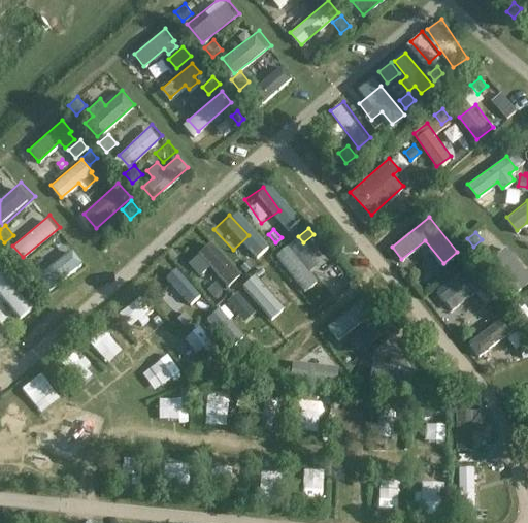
[(46,288),(88,261),(77,246),(37,271),(46,288)]
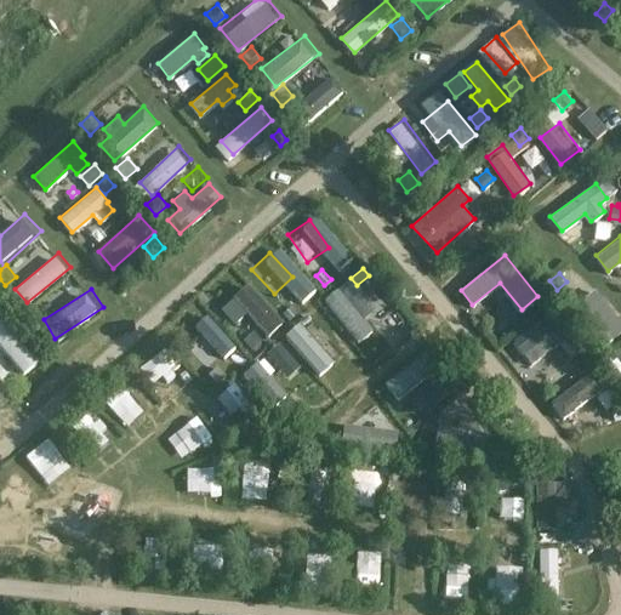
[(596,289),(570,307),(600,348),(613,339),(598,318),(611,309),(596,289)]
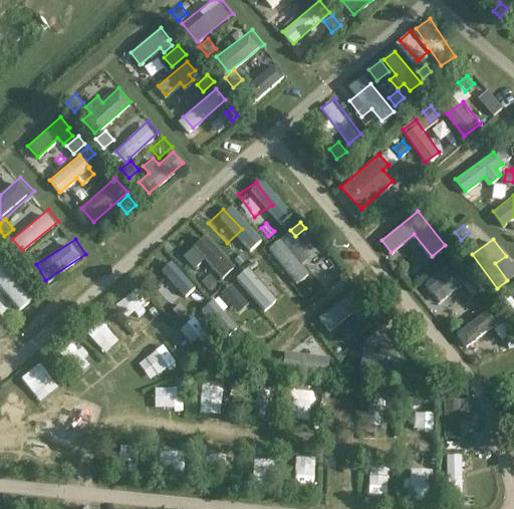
[(242,251),(235,257),(240,262),(246,256),(242,251)]
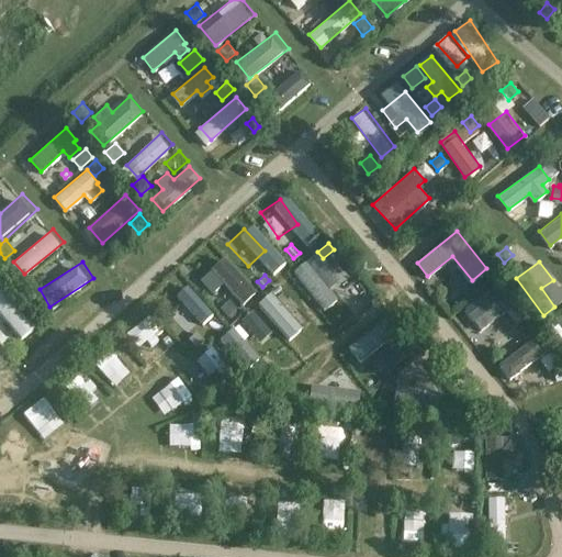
[(32,276),(23,283),(30,292),(35,288),(36,280),(32,276)]
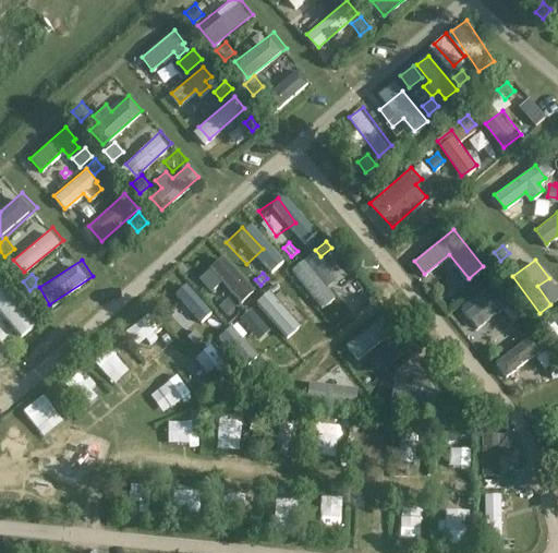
[(0,275),(0,296),(10,288),(0,275)]
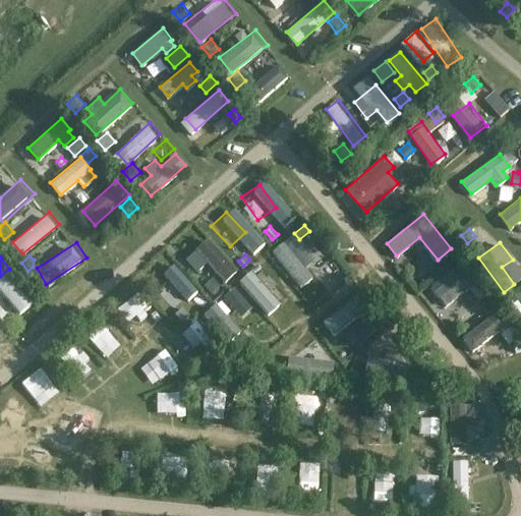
[(460,263),(430,285),(439,295),(468,273),(460,263)]
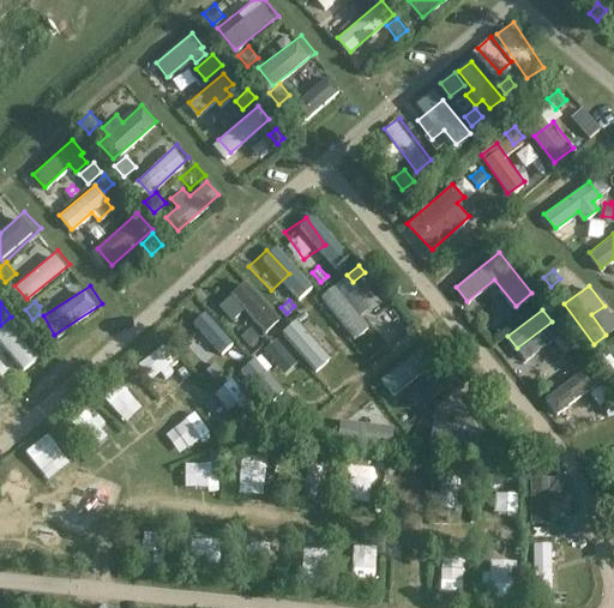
[(251,325),(240,335),(248,343),(258,333),(251,325)]
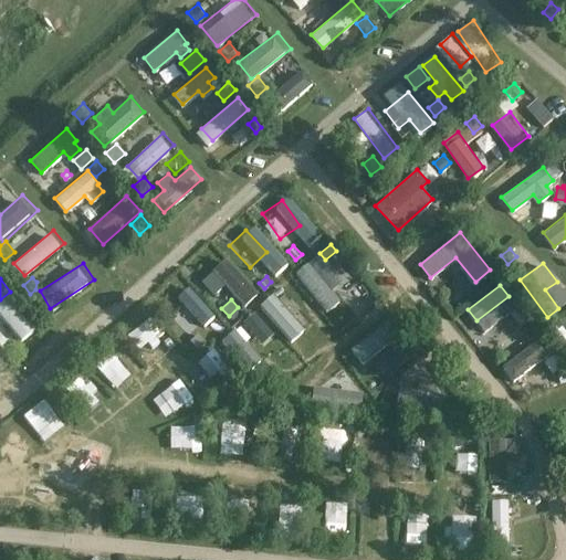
[(0,340),(31,319),(20,303),(0,315),(0,340)]
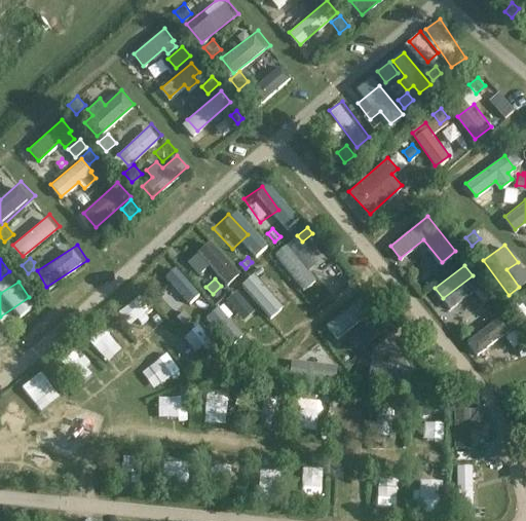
[(332,286),(317,297),(330,312),(344,301),(332,286)]
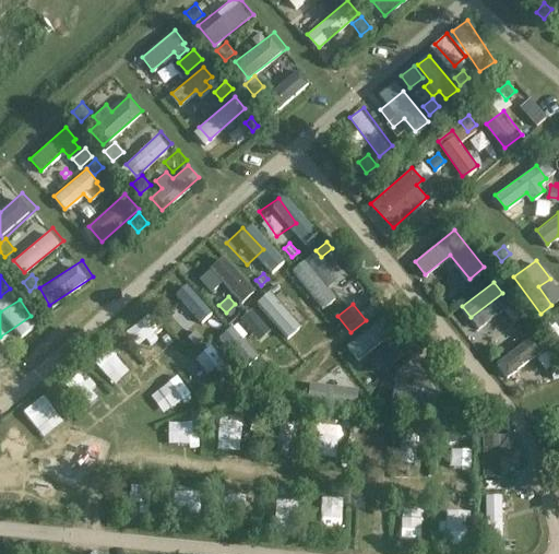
[(251,307),(240,317),(248,326),(259,317),(251,307)]
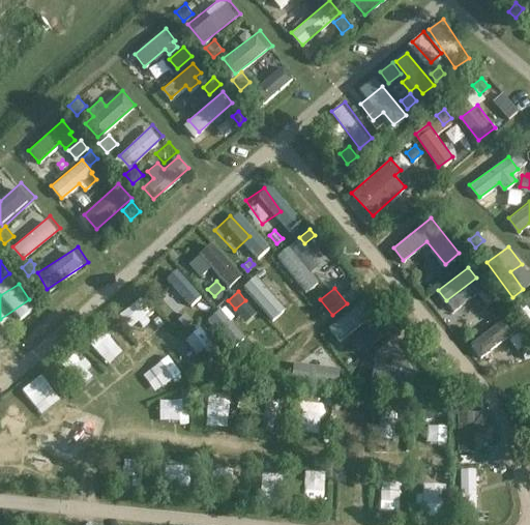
[(140,296),(125,311),(139,324),(153,310),(140,296)]
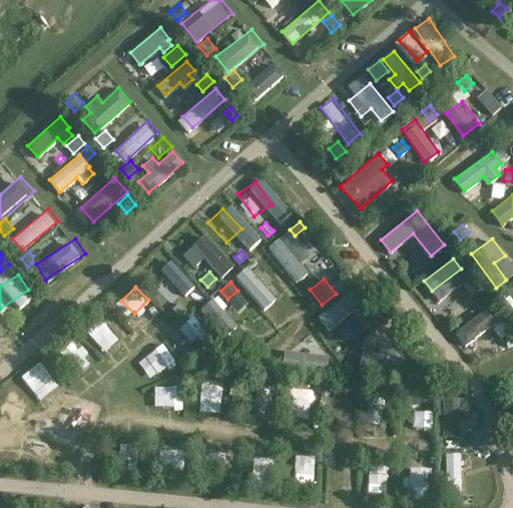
[(482,291),(472,299),(479,307),(489,299),(482,291)]
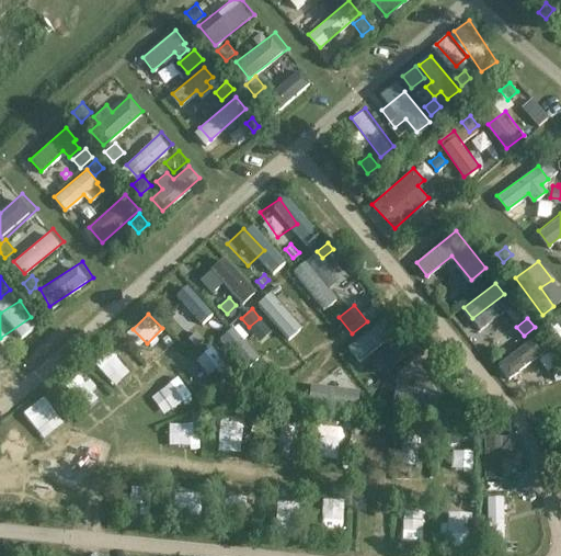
[(196,329),(187,337),(196,345),(204,338),(196,329)]
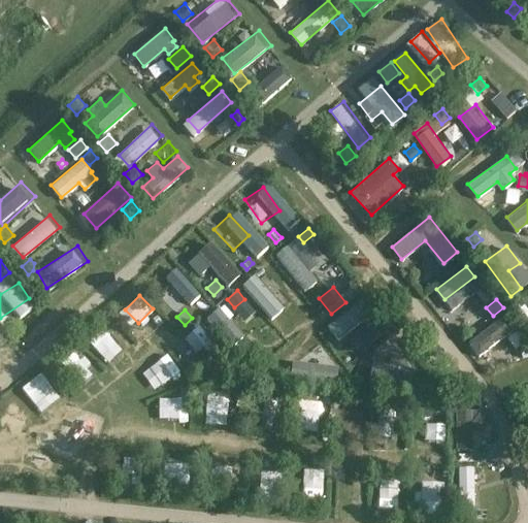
[(509,333),(519,346),(527,337),(527,332),(509,309),(469,340),(481,356),(509,333)]
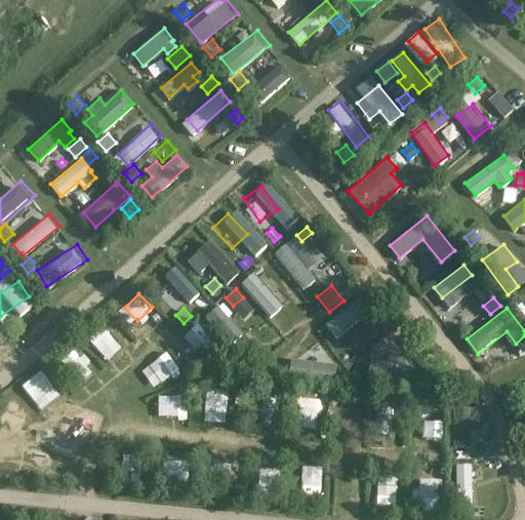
[(105,353),(117,340),(106,328),(93,342),(105,353)]
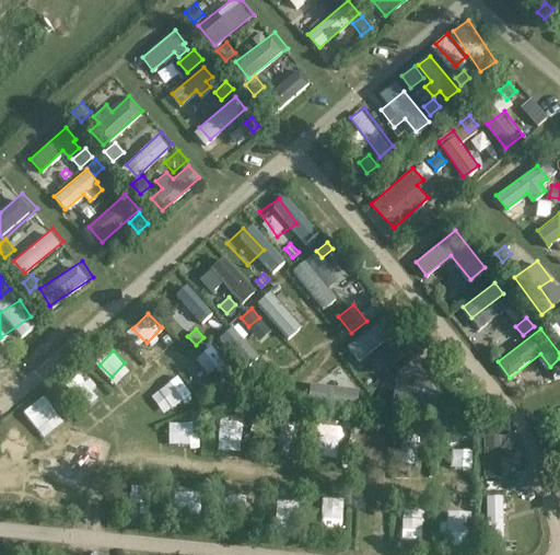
[(165,381),(172,403),(193,396),(186,374),(165,381)]
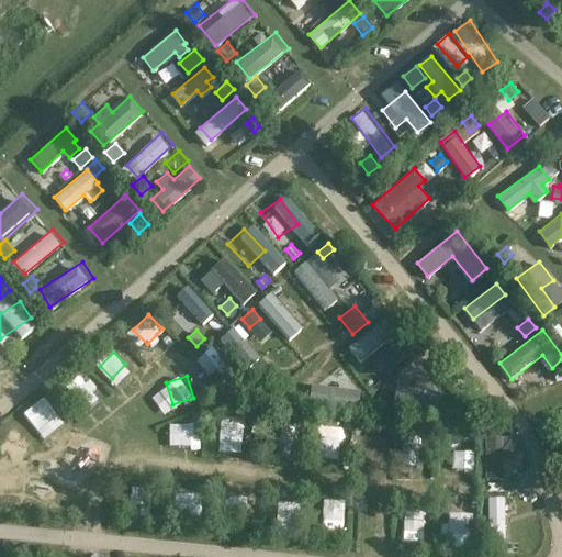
[(380,407),(413,408),(414,393),(380,391),(380,407)]
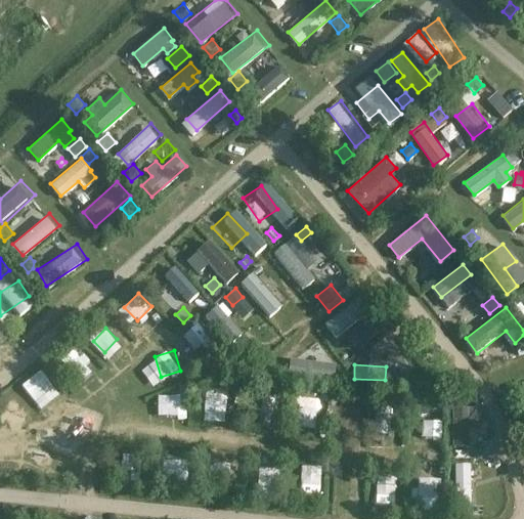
[(49,365),(35,378),(48,393),(62,381),(49,365)]
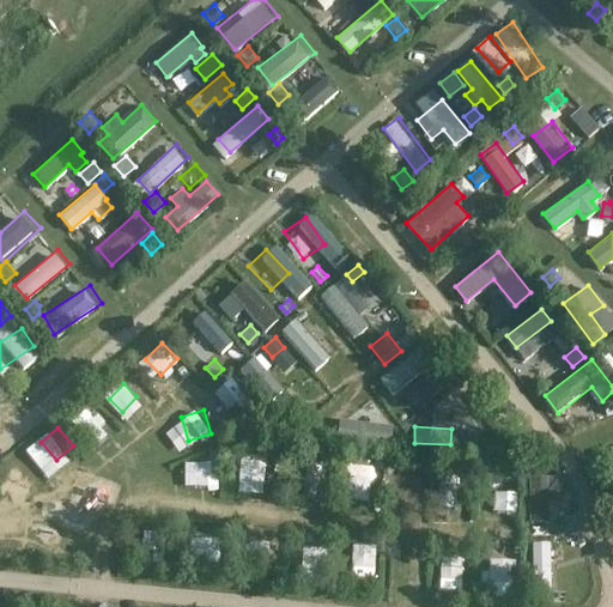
[(612,447),(602,451),(612,478),(612,447)]
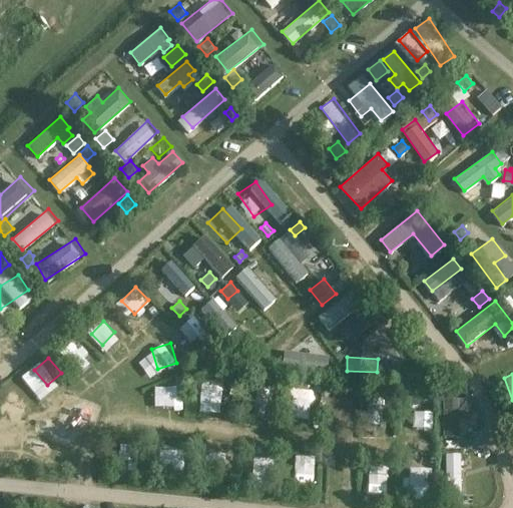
[(176,377),(164,382),(173,403),(185,398),(176,377)]
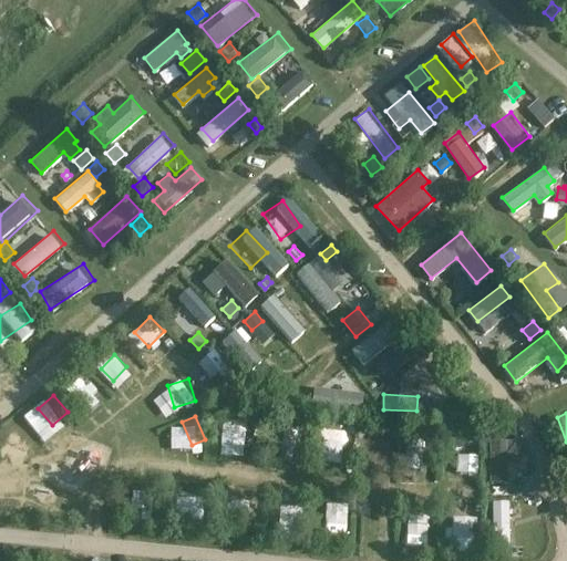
[(222,439),(245,442),(247,419),(223,417),(222,439)]
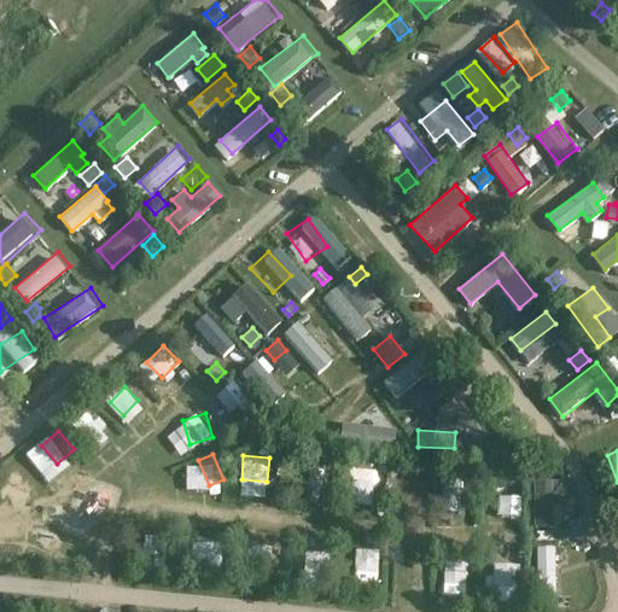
[(307,493),(322,495),(327,465),(310,462),(307,493)]
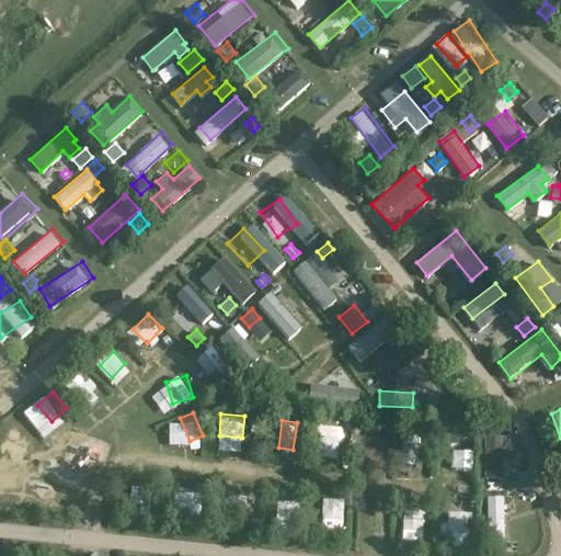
[(341,455),(343,421),(320,420),(319,454),(341,455)]
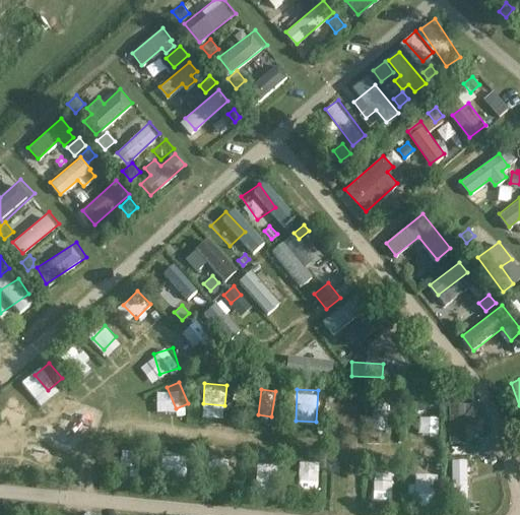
[(354,422),(354,394),(335,394),(335,422),(354,422)]
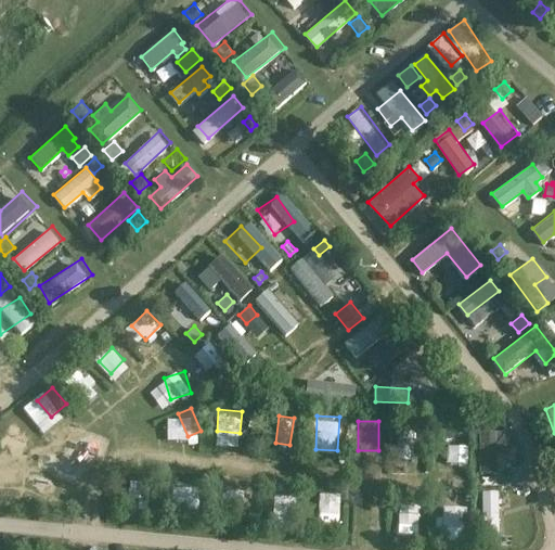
[(400,427),(399,445),(416,445),(416,427),(400,427)]
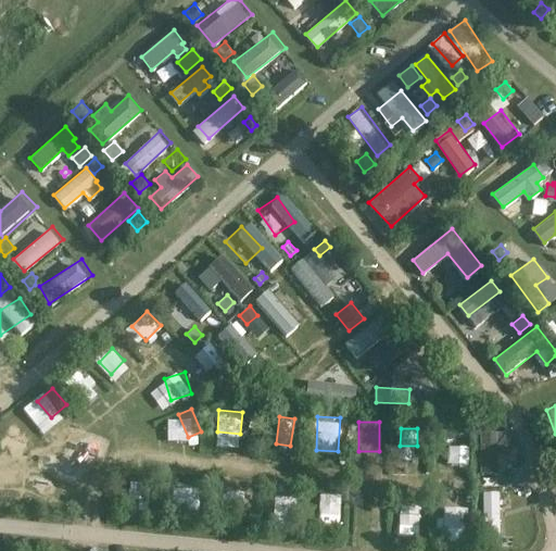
[(513,431),(480,431),(480,474),(497,474),(497,449),(513,449),(513,431)]
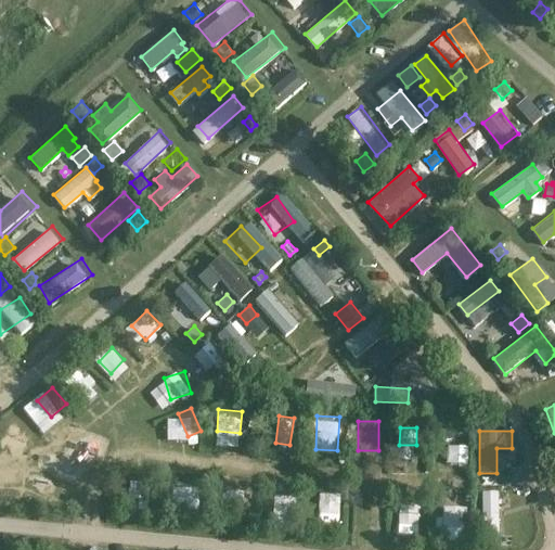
[(405,499),(405,515),(428,516),(429,499),(405,499)]
